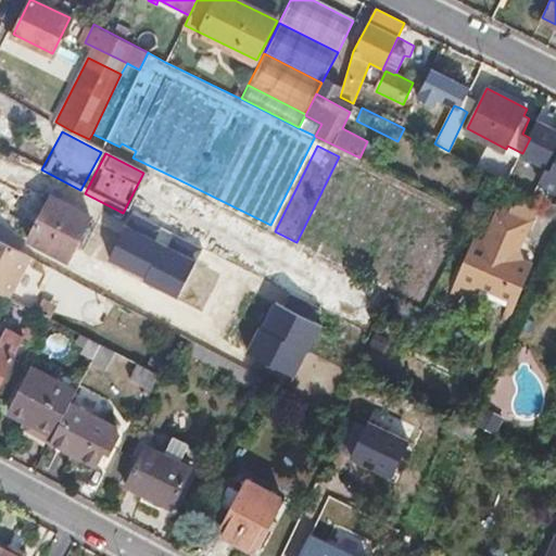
[(528,182),(555,196),(555,163),(555,164),(541,156),(528,182)]
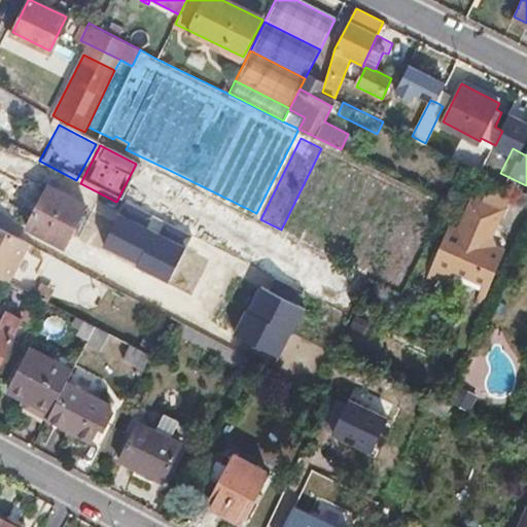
[(348,162),(328,151),(288,233),(308,243),(348,162)]
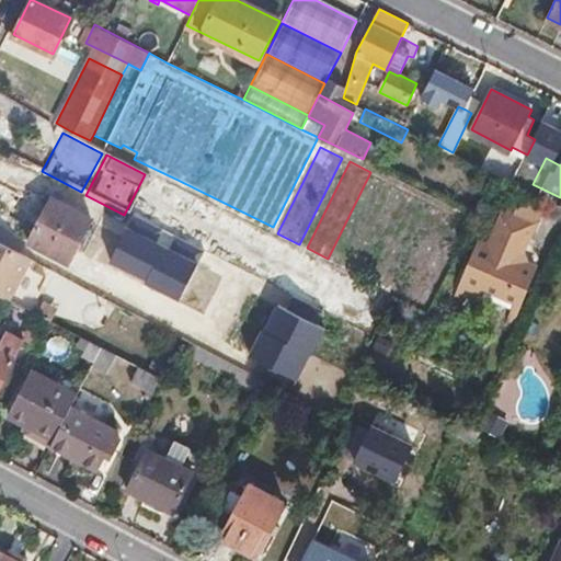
[(430,201),(408,190),(365,276),(387,287),(430,201)]
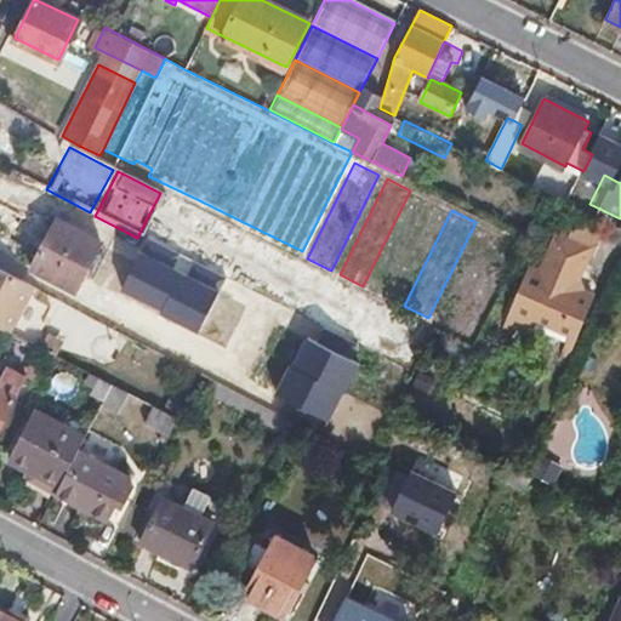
[(58,220),(34,267),(75,290),(101,241),(58,220)]
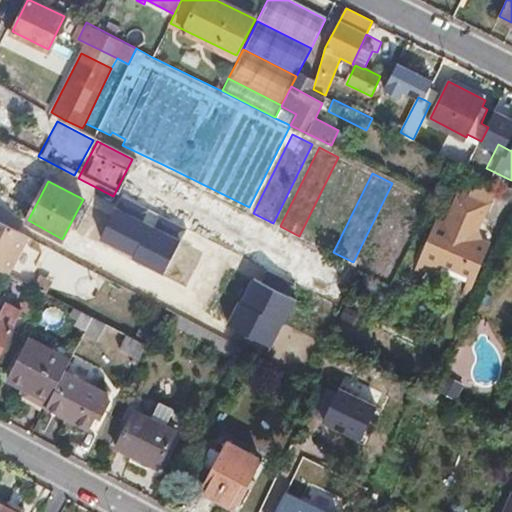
[(478,182),(472,196),(489,203),(495,190),(478,182)]
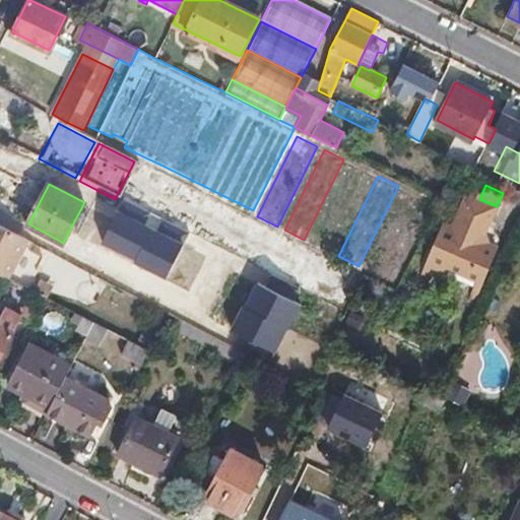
[(425,199),(405,189),(365,269),(385,279),(425,199)]
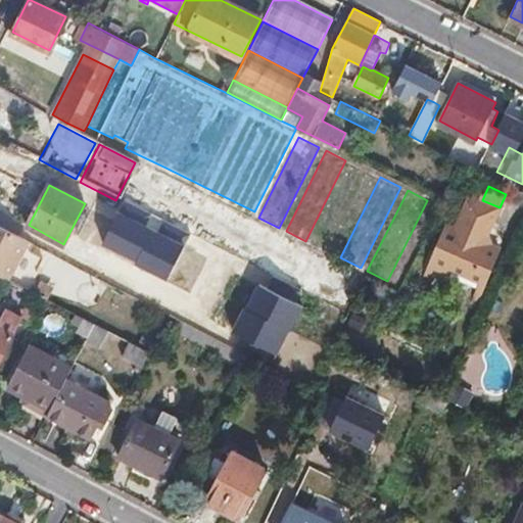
[(500,207),(482,200),(471,195),(456,230),(446,226),(428,265),(473,284),(476,279),(483,282),(497,248),(484,242),(500,207)]
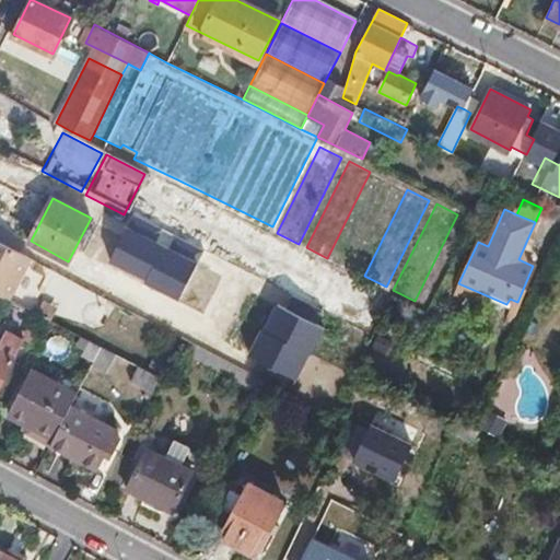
[(0,292),(2,294),(23,254),(0,241),(0,292)]
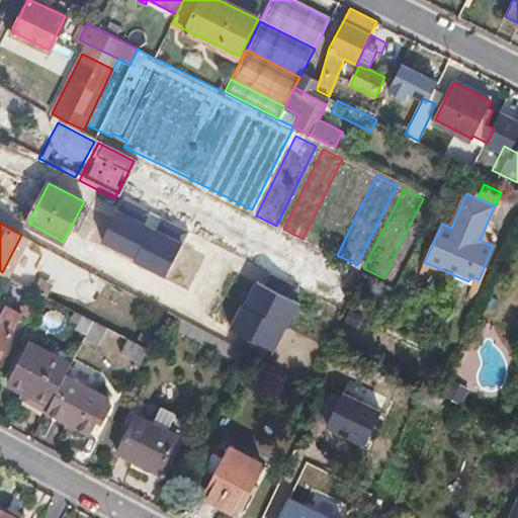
[(506,282),(497,278),(492,287),(501,291),(506,282)]
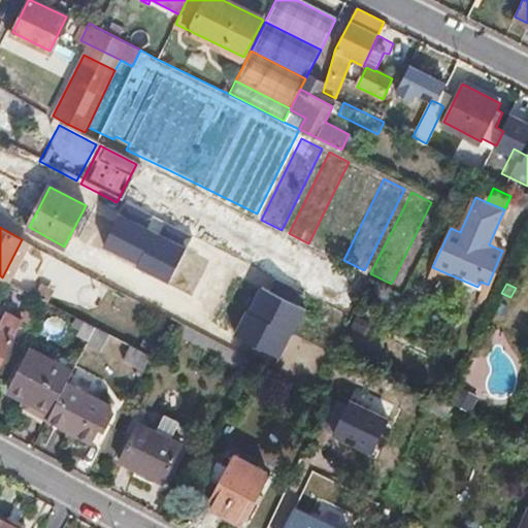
[(260,286),(231,341),(276,364),(305,309),(260,286)]
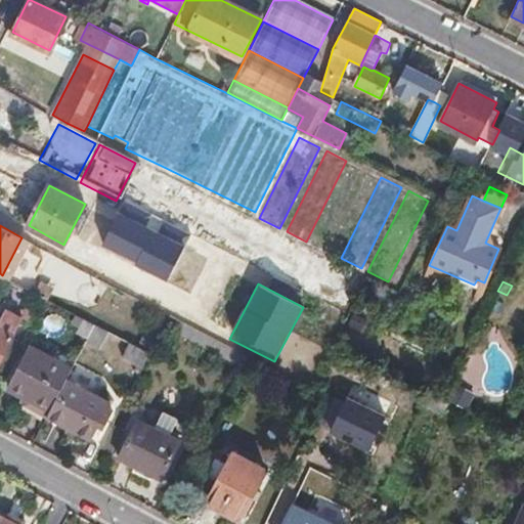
[(0,356),(20,317),(6,309),(0,320),(0,356)]
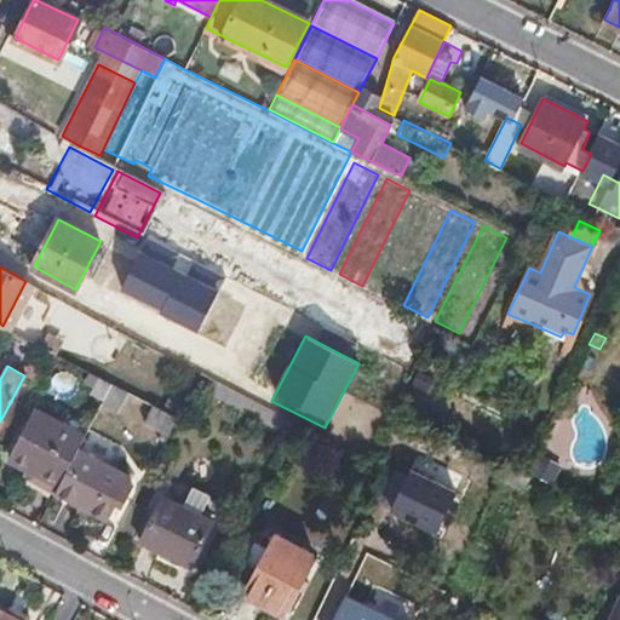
[(178,418),(113,384),(103,401),(119,409),(121,407),(171,432),(178,418)]
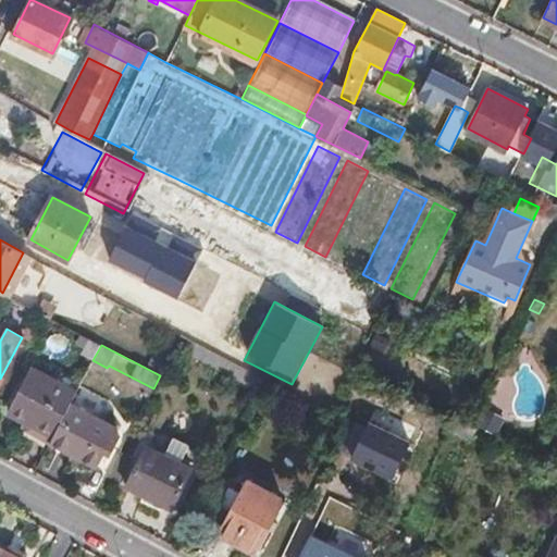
[(52,437),(70,405),(71,403),(76,392),(33,369),(9,413),(52,437)]
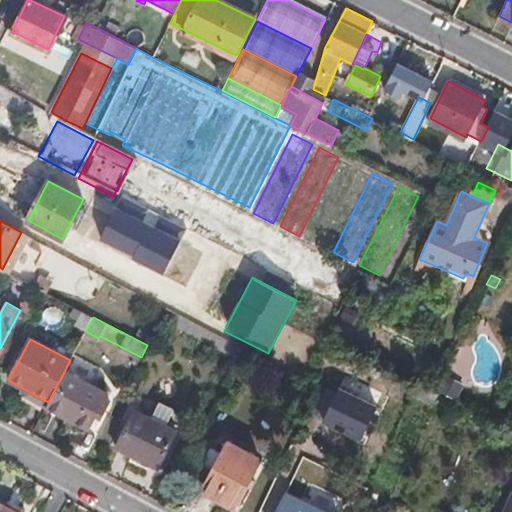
[(48,402),(45,407),(87,429),(95,415),(100,417),(109,399),(104,396),(107,392),(65,370),(64,372),(48,402)]
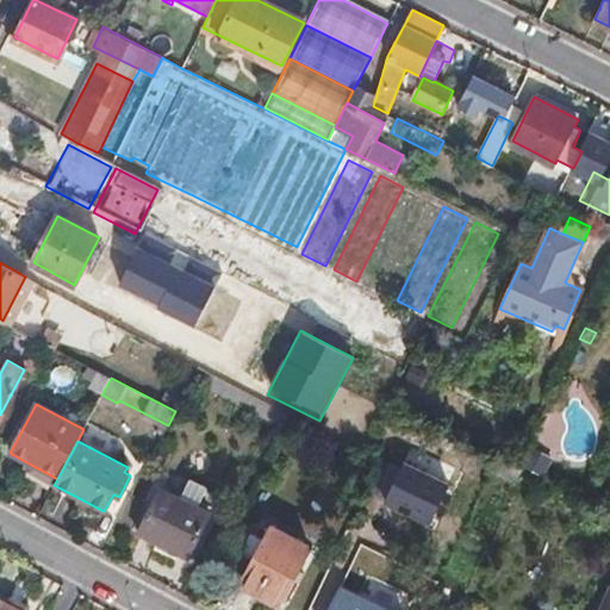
[(547,459),(526,448),(517,464),(522,467),(539,475),(547,459)]
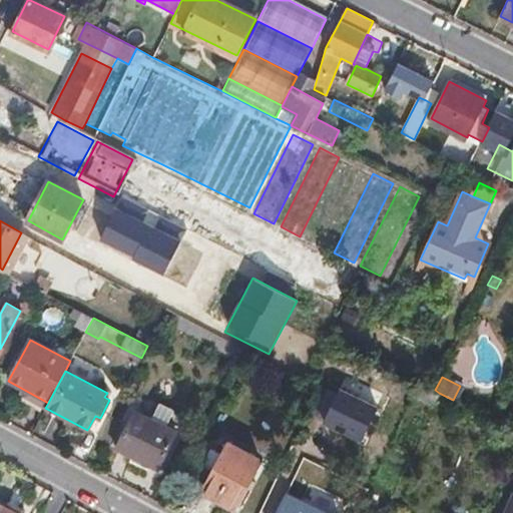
[(364,445),(379,413),(342,395),(327,427),(364,445)]
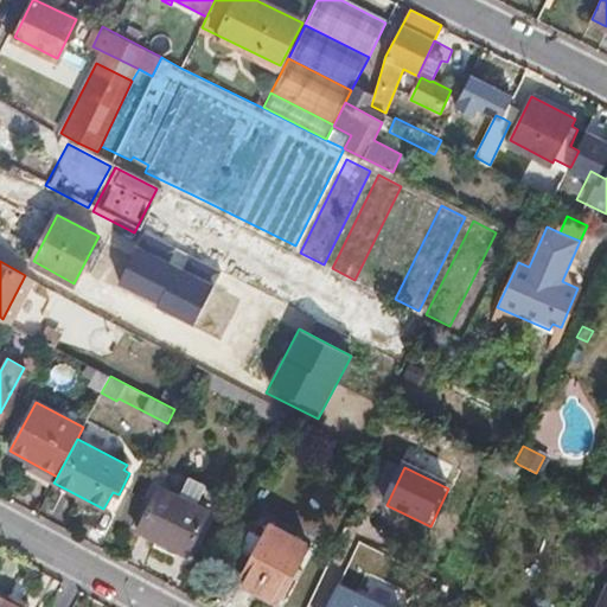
[(163,487),(141,530),(186,554),(208,510),(163,487)]
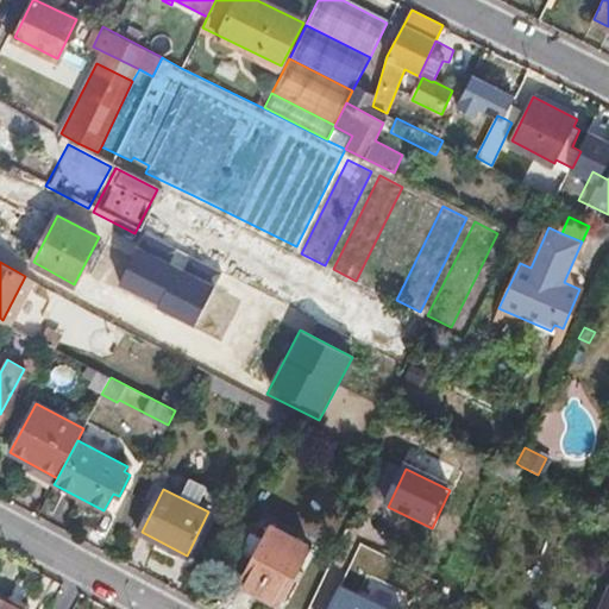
[(271,526),(240,582),(278,603),(309,545),(271,526)]
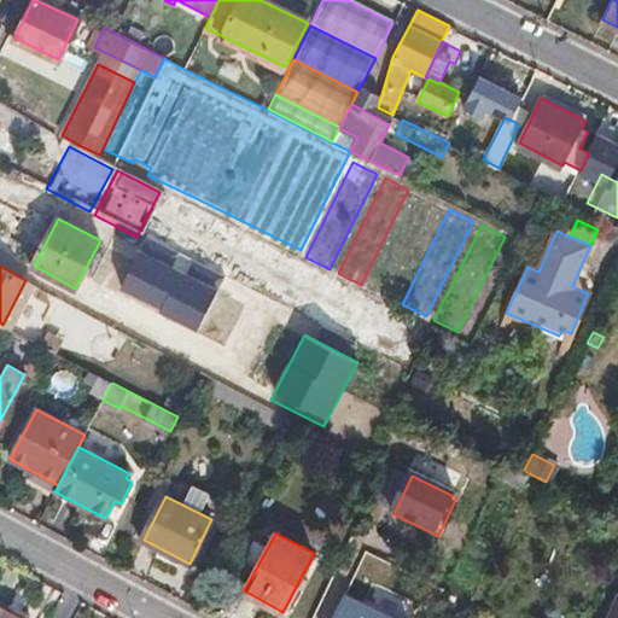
[(617,617),(617,592),(605,617),(617,617)]
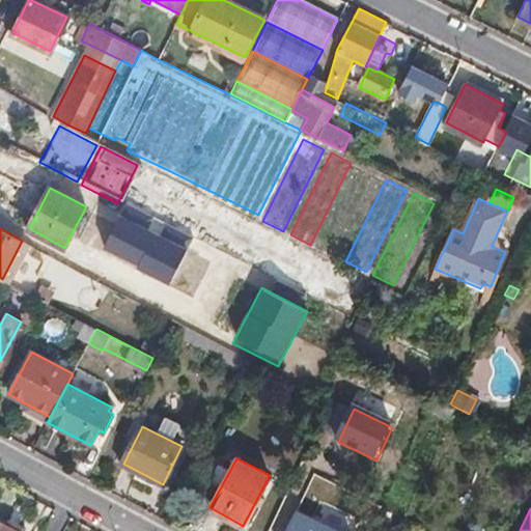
[(337,530),(297,510),(286,530),(337,530)]
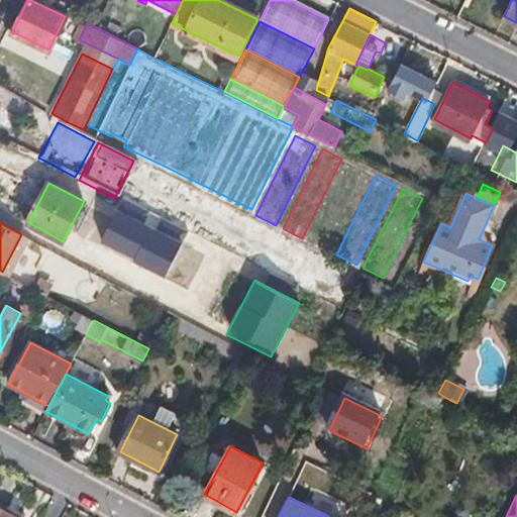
[(0,507),(0,516),(21,516),(24,512),(10,504),(6,510),(0,507)]
